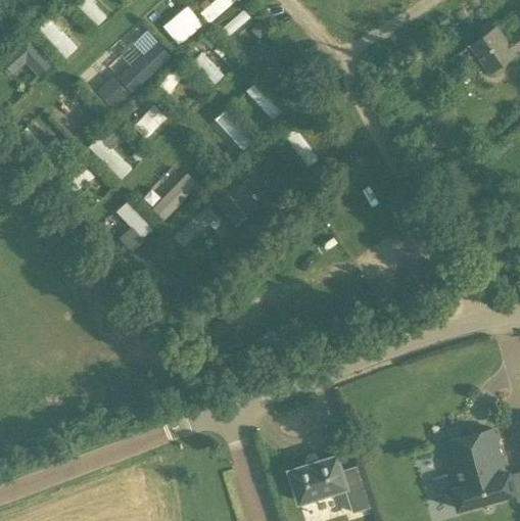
[(93,2),(94,0),(73,0),(73,1),(98,27),(107,17),(93,2)]
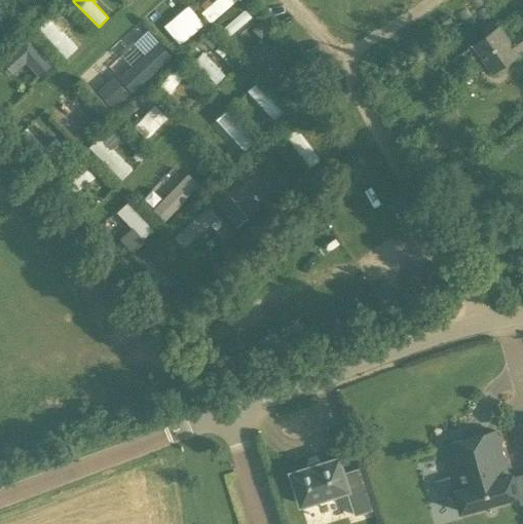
[(214,0),(200,11),(211,24),(240,0),(214,0)]
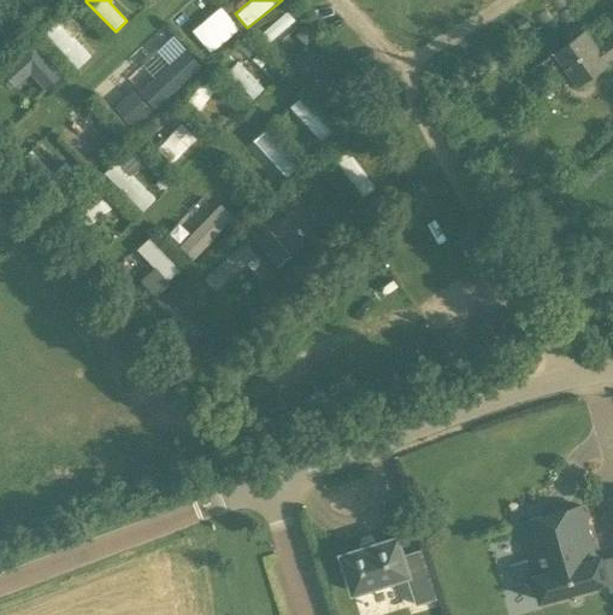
[(70,36),(81,29),(70,10),(58,16),(70,36)]
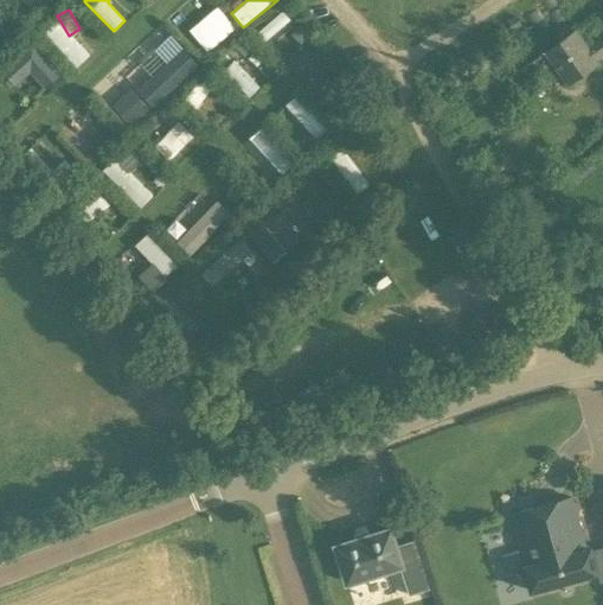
[(281,11),(257,33),(267,44),(292,21),(281,11)]
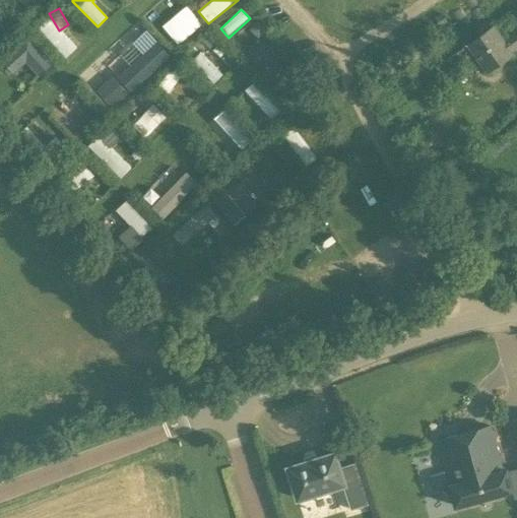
[(67,58),(77,48),(46,16),(35,26),(67,58)]
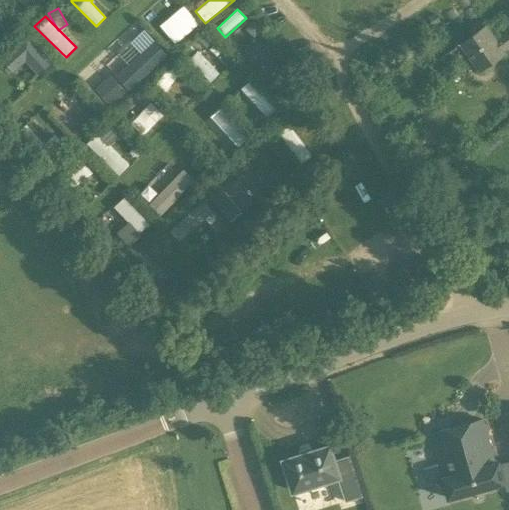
[(508,31),(498,39),(488,25),(461,45),(481,73),(508,51),(508,31)]
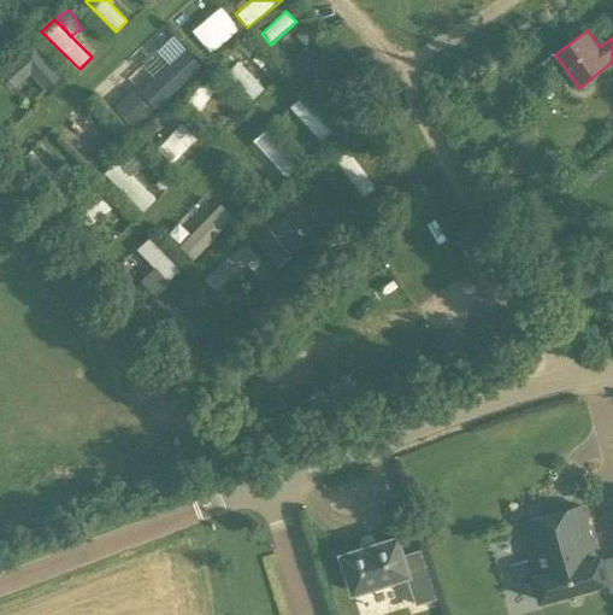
[(46,92),(64,75),(33,41),(0,71),(18,89),(31,76),(46,92)]
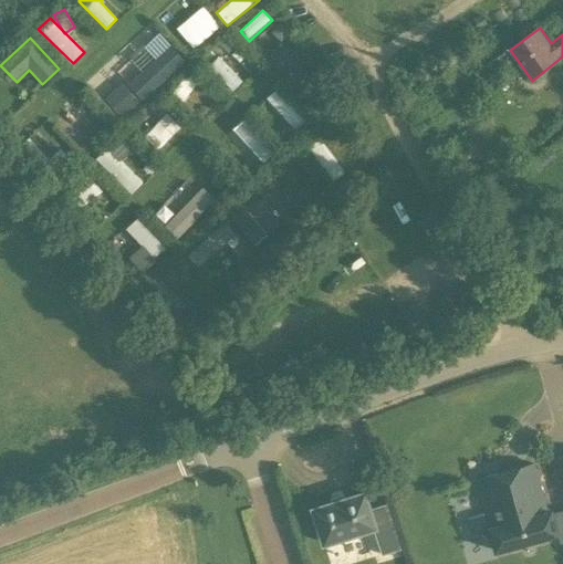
[(145,103),(184,59),(160,39),(122,83),(145,103)]
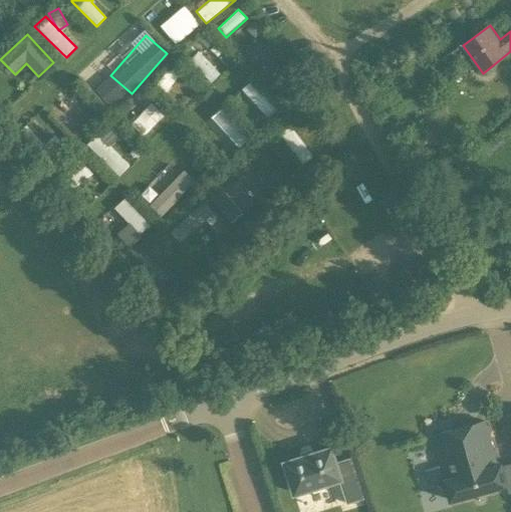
[(199,52),(190,60),(212,84),(222,75),(199,52)]
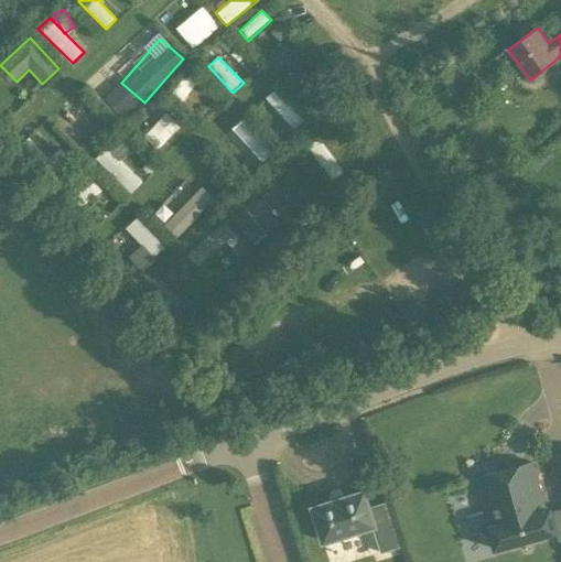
[(181,101),(200,84),(191,74),(172,92),(181,101)]
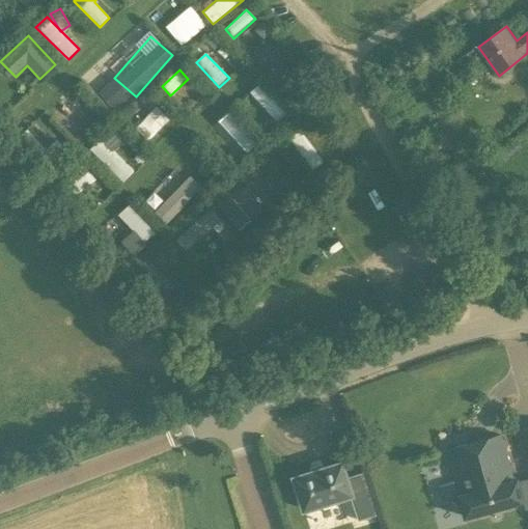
[(114,79),(100,92),(115,109),(130,94),(114,79)]
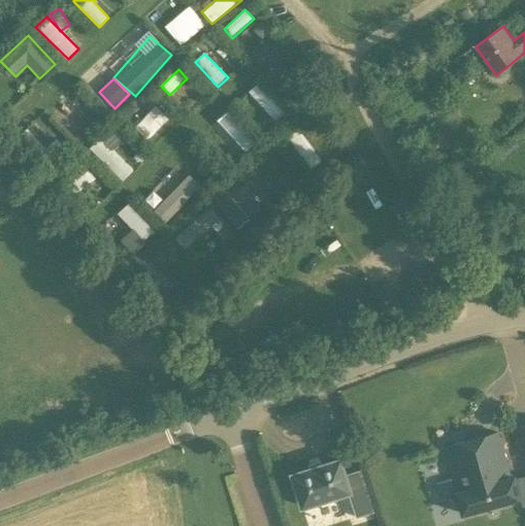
[(259,81),(249,92),(277,122),(288,111),(259,81)]
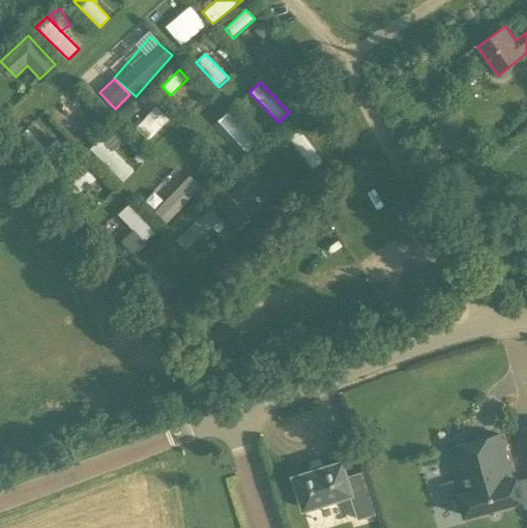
[(75,136),(92,119),(70,95),(52,112),(75,136)]
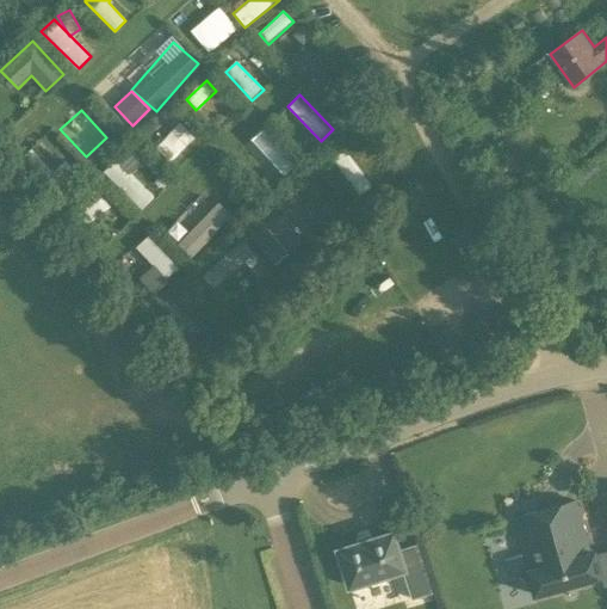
[(249,165),(267,184),(286,166),(268,147),(249,165)]
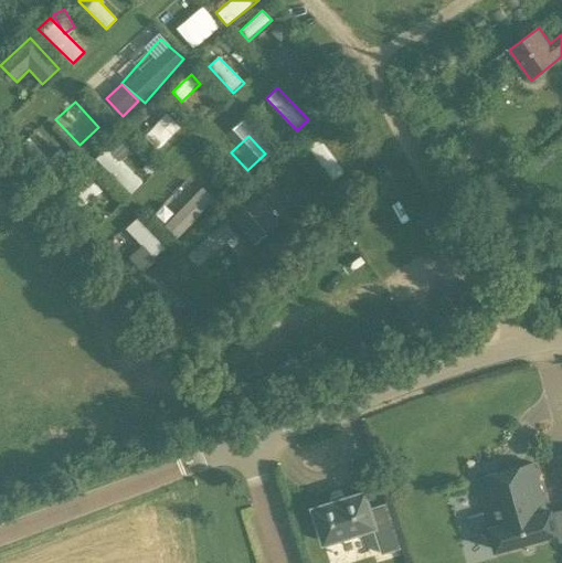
[(318,139),(306,147),(332,180),(343,171),(318,139)]
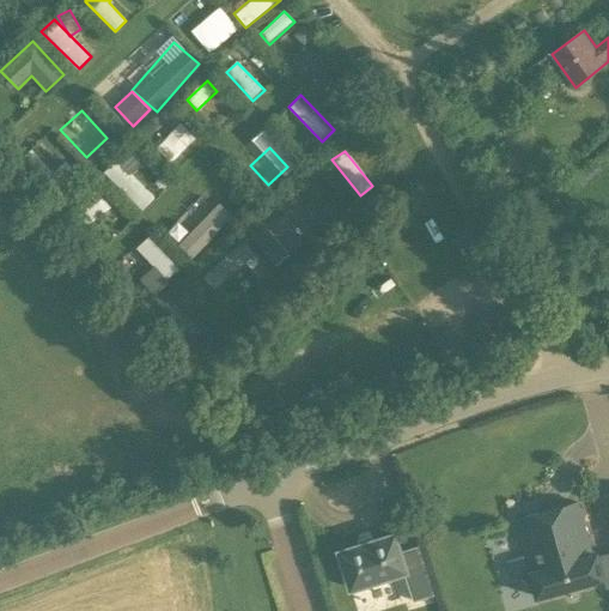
[(113,170),(128,189),(147,173),(132,155),(113,170)]
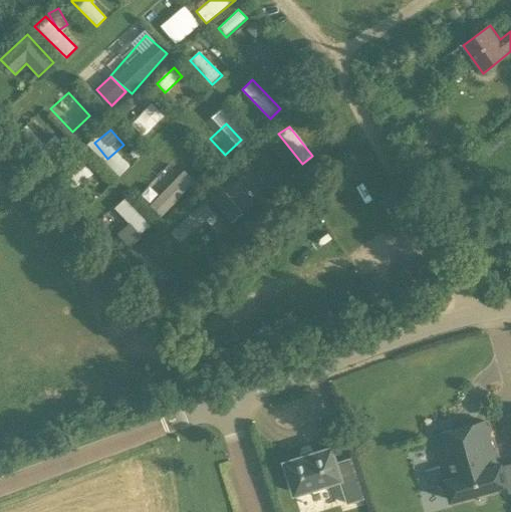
[(184,170),(151,205),(164,217),(196,182),(184,170)]
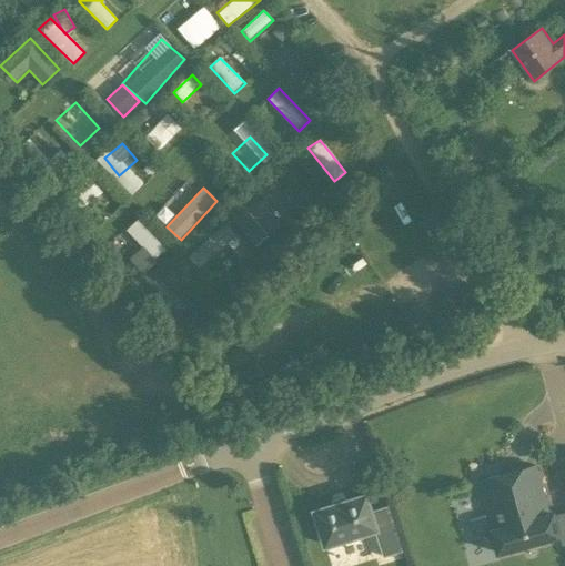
[(253,249),(266,235),(244,212),(230,225),(253,249)]
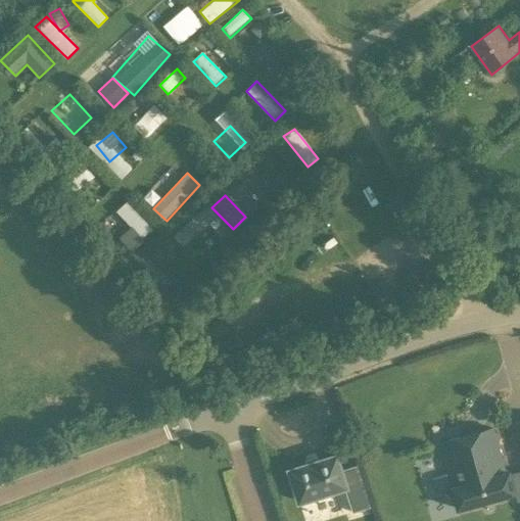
[(189,250),(219,219),(205,206),(176,238),(189,250)]
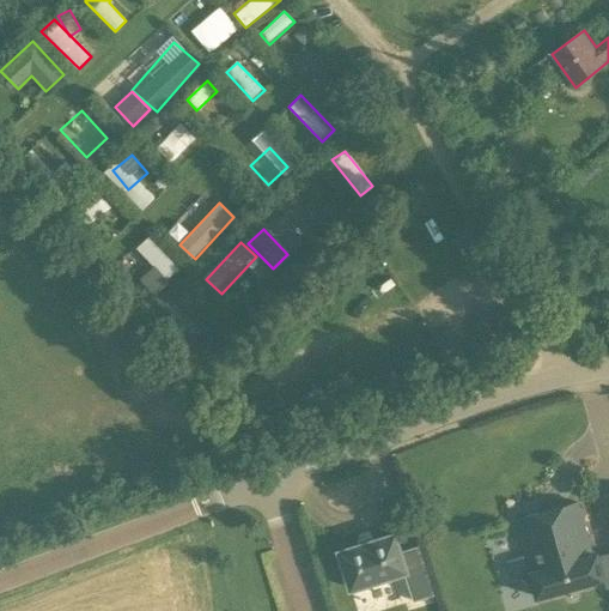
[(141,285),(148,298),(169,288),(162,274),(141,285)]
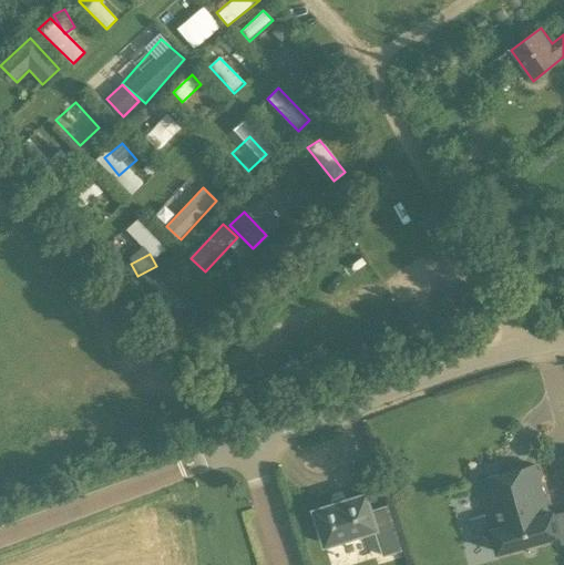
[(563,458),(552,462),(563,502),(563,458)]
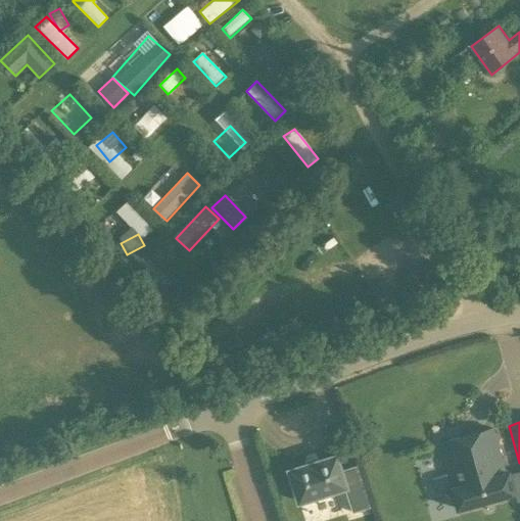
[(518,494),(512,473),(508,474),(495,430),(445,444),(454,471),(456,471),(460,487),(454,489),(460,511),(518,494)]
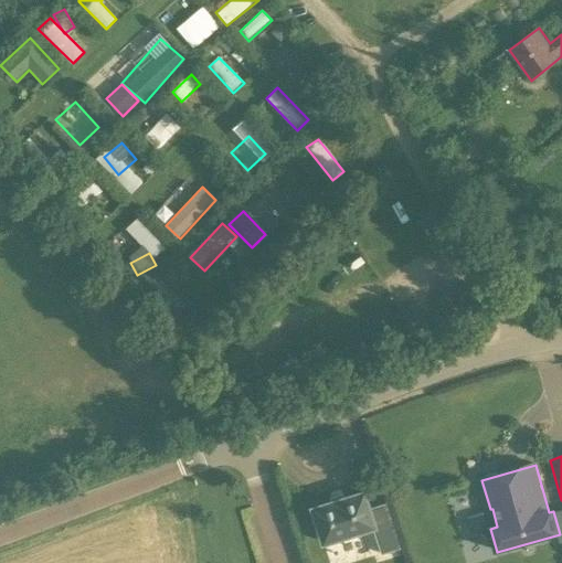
[(369,491),(316,509),(328,543),(377,527),(385,554),(403,549),(389,503),(374,509),(369,491)]
